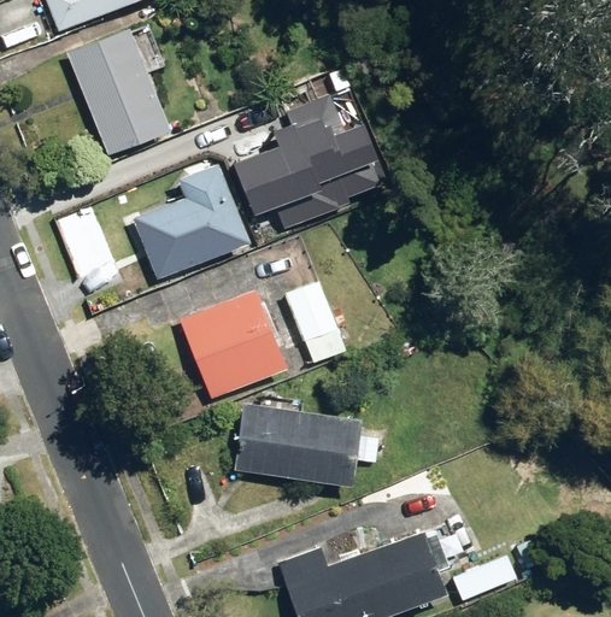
[(46,0),(58,30),(139,0),(46,0)]
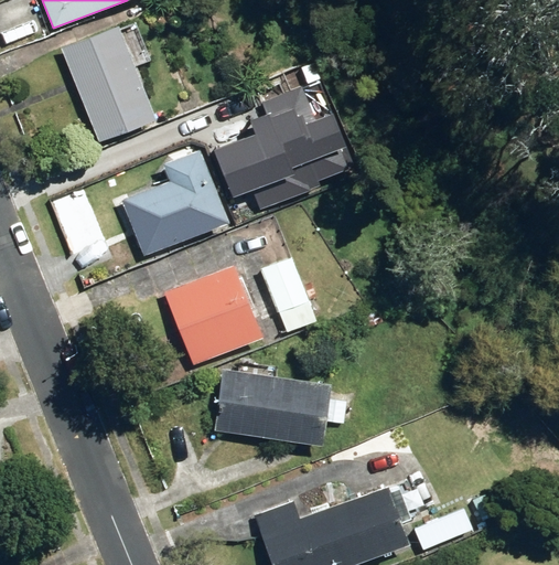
[(64,49),(98,142),(151,124),(117,29),(64,49)]
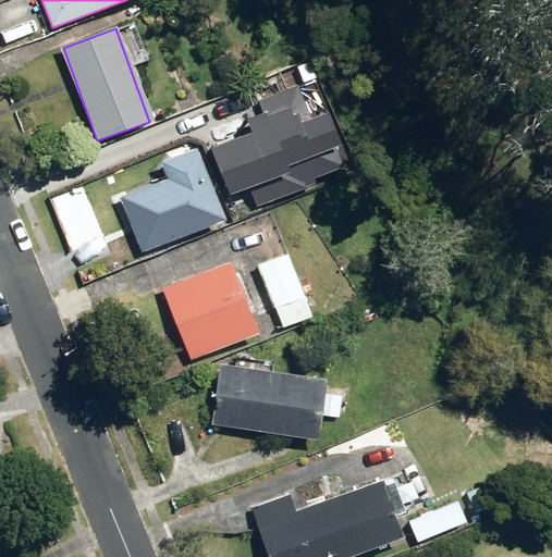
[(118,197),(142,254),(278,198),(257,148),(224,161),(230,173),(207,183),(192,147),(158,161),(164,178),(118,197)]
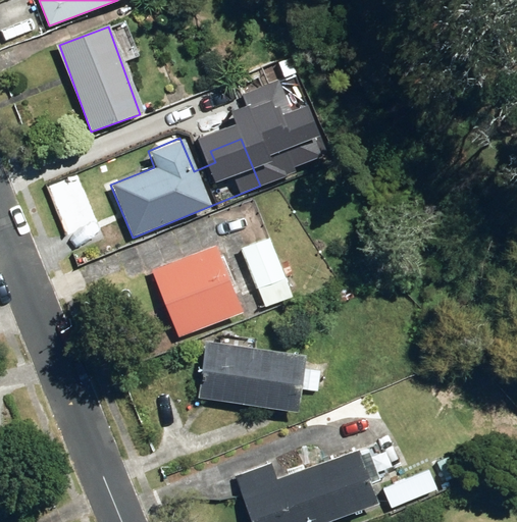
[(267,237),(241,248),(266,307),(293,296),(267,237)]
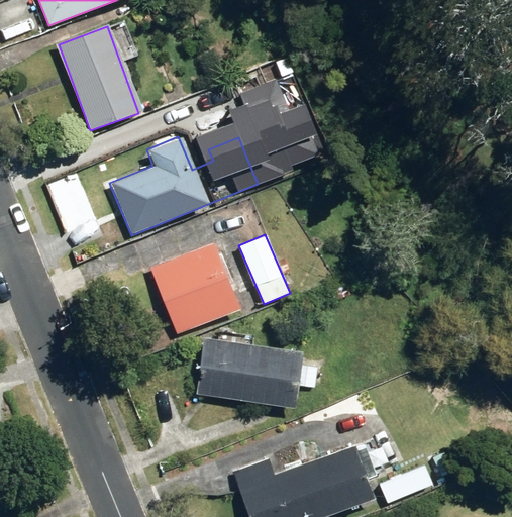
[(211,242),(149,268),(177,335),(239,311),(211,242)]
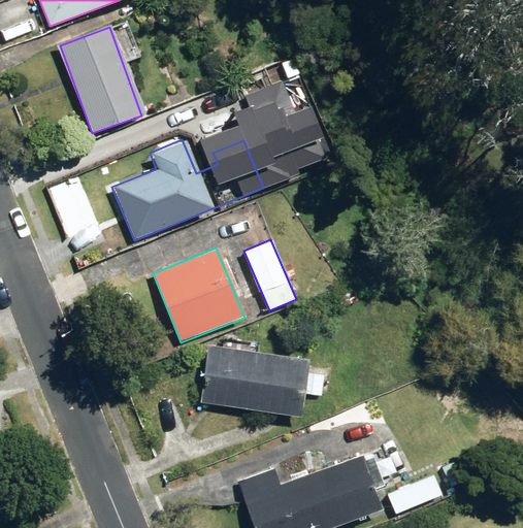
[(308,359),(207,344),(199,402),(302,418),(305,394),(324,397),(327,375),(306,372),(308,359)]
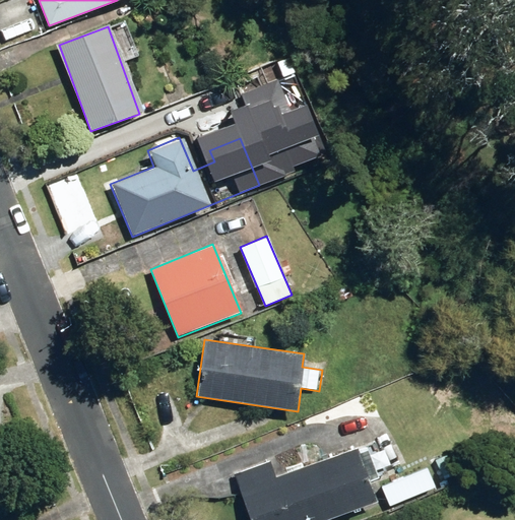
[(233,475),(248,519),(329,519),(376,503),(368,482),(391,474),(378,439),(276,475),(270,461),(233,475)]
